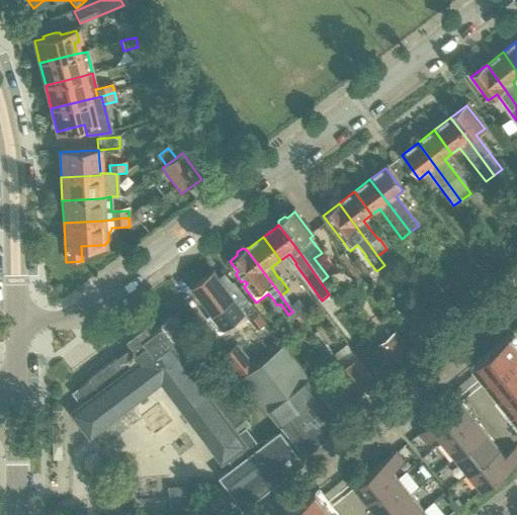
[(249,323),(258,316),(247,302),(240,308),(226,290),(232,285),(225,276),(219,281),(213,273),(194,288),(213,314),(211,316),(218,324),(228,316),(235,324),(245,316),(249,323)]
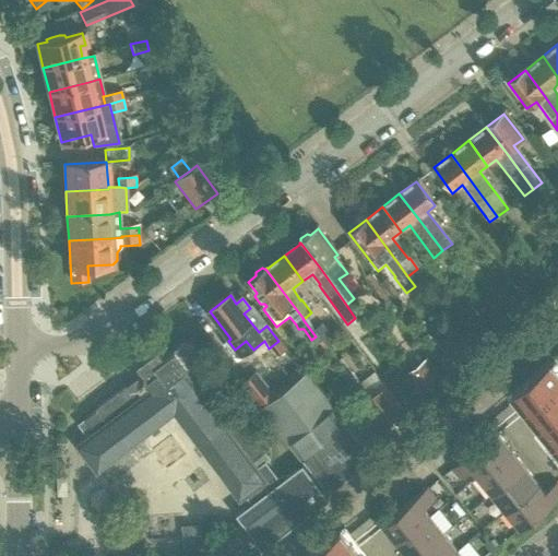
[(377,329),(374,318),(365,320),(368,332),(377,329)]
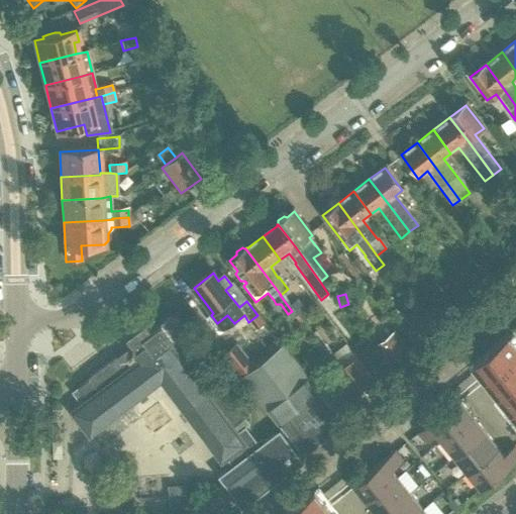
[(256,331),(265,325),(258,315),(248,322),(256,331)]
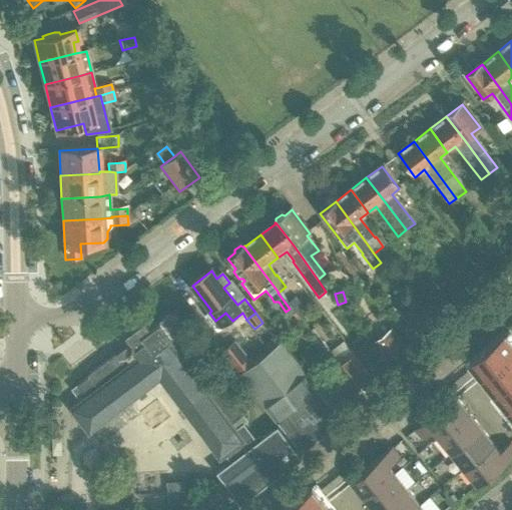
[(150,330),(144,322),(124,337),(131,346),(116,356),(115,355),(87,377),(88,378),(77,386),(85,397),(68,410),(88,435),(159,381),(220,460),(224,456),(229,462),(215,473),(240,505),(302,459),(277,428),(257,442),(243,425),(237,429),(232,422),(243,414),(234,402),(235,401),(208,366),(207,367),(198,355),(194,358),(178,337),(179,335),(180,334),(181,332),(182,331),(182,329),(182,328),(182,326),(182,324),(181,323),(180,321),(178,319),(177,318),(175,317),(174,317),(171,317),(169,317),(167,317),(166,318),(164,319),(150,330)]
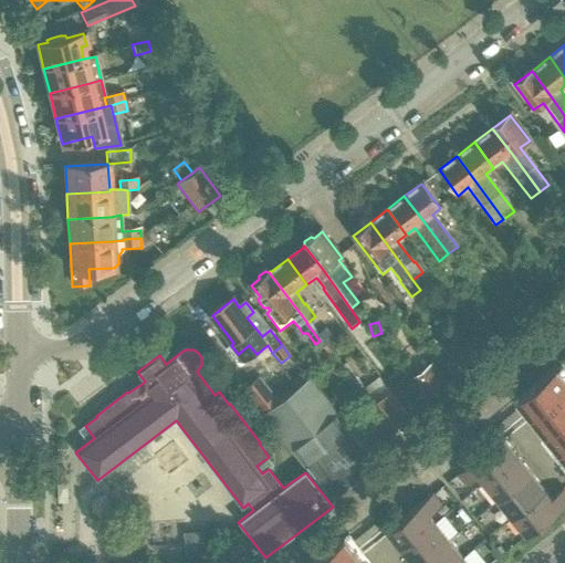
[(435,410),(454,395),(432,367),(412,383),(435,410)]
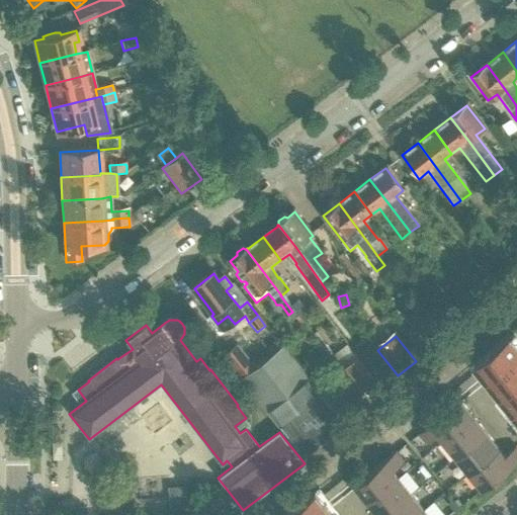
[(516,345),(509,336),(475,364),(516,417),(516,345)]
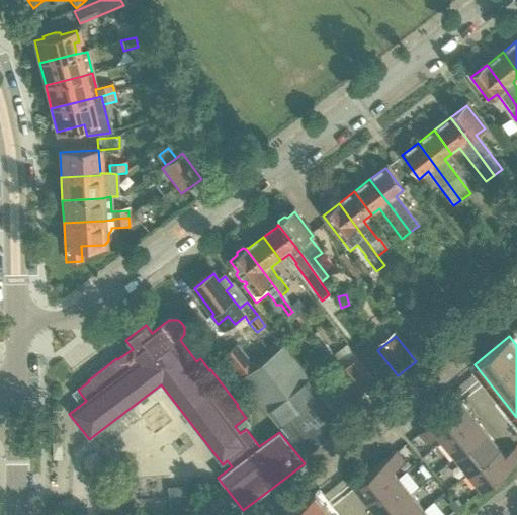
[(242,379),(255,369),(237,347),(225,357),(242,379)]
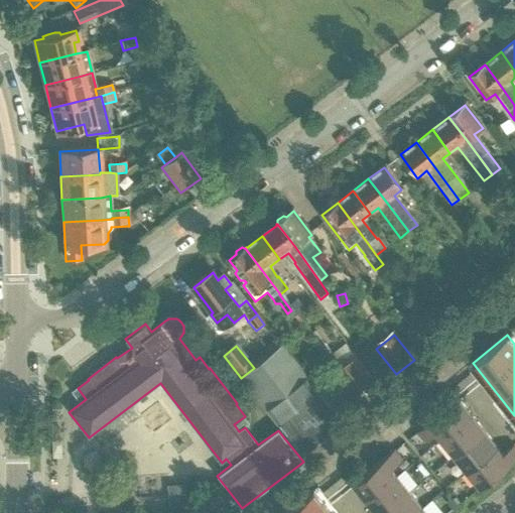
[(254,368),(241,378),(278,425),(303,457),(345,424),(282,346),(254,368)]
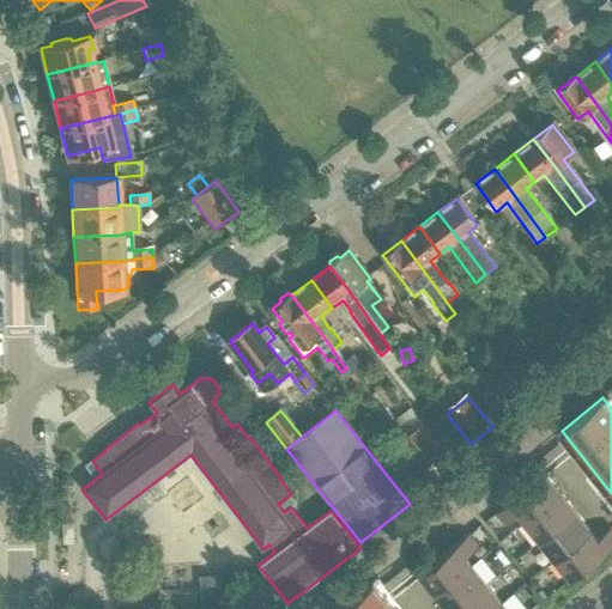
[(450,460),(426,431),(412,442),(435,472),(450,460)]
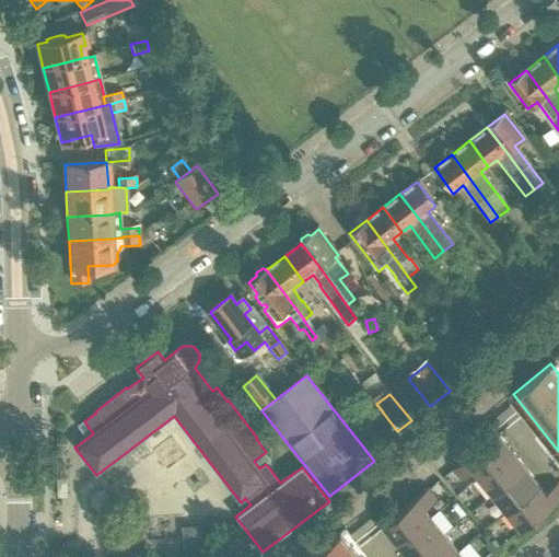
[(371,449),(372,449),(388,436),(369,410),(351,425),(371,449)]
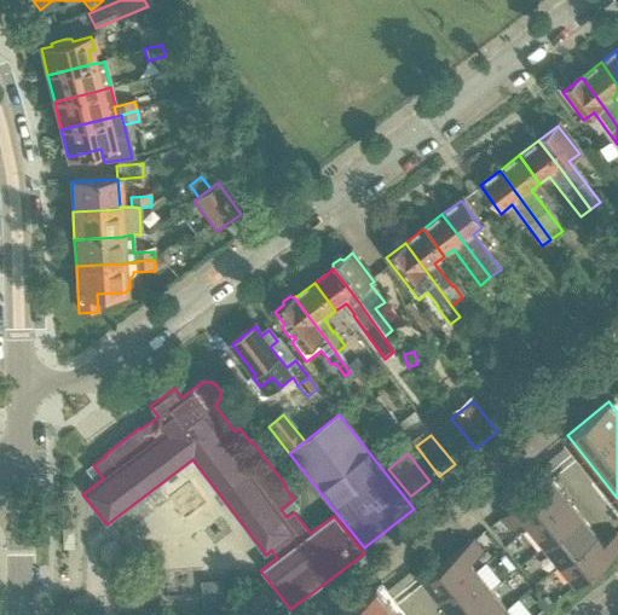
[(544,474),(532,485),(537,489),(549,480),(544,474)]
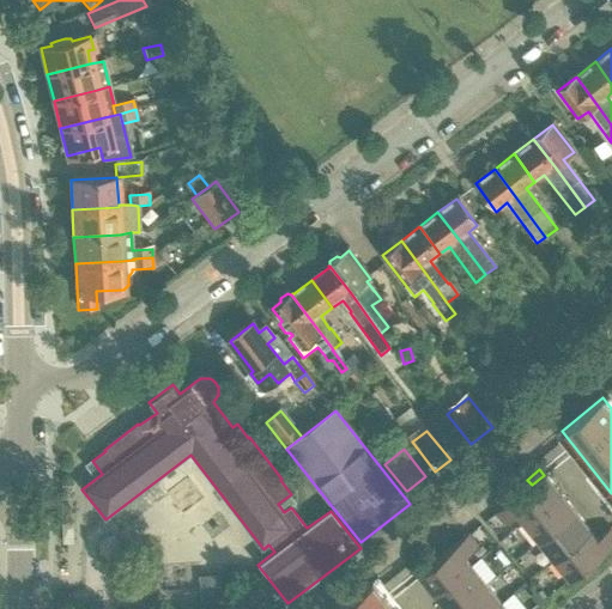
[(532,485),(527,480),(523,474),(517,479),(527,489),(532,485)]
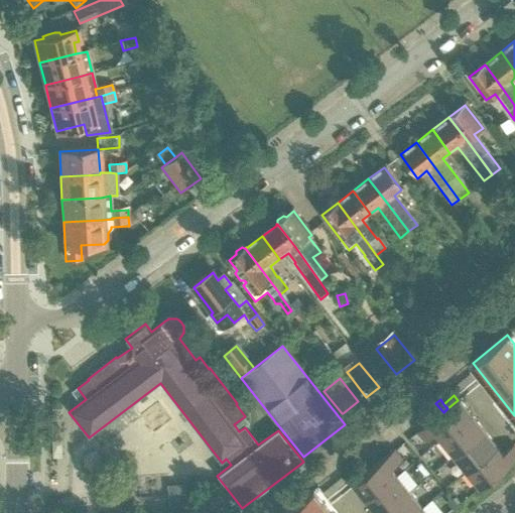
[(440,439),(470,415),(458,400),(447,408),(443,412),(428,424),(436,434),(440,439)]
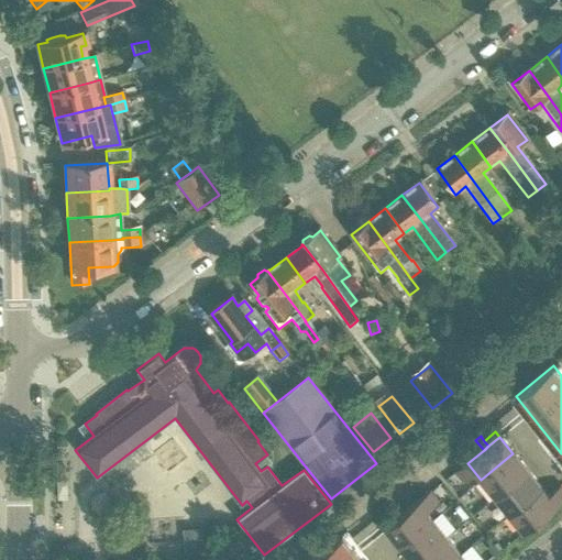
[(67,502),(66,447),(56,447),(57,502),(67,502)]
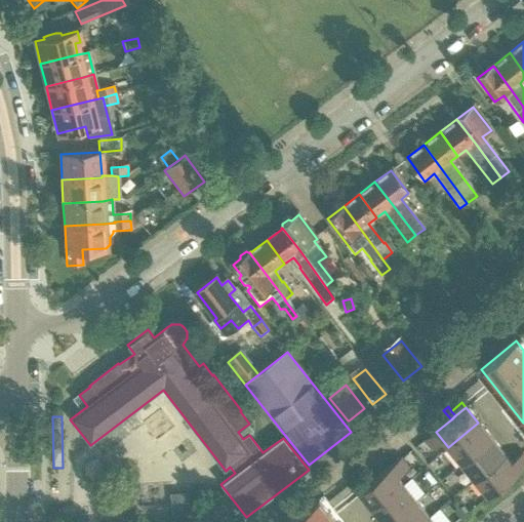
[(478,423),(448,447),(460,464),(491,439),(478,423)]
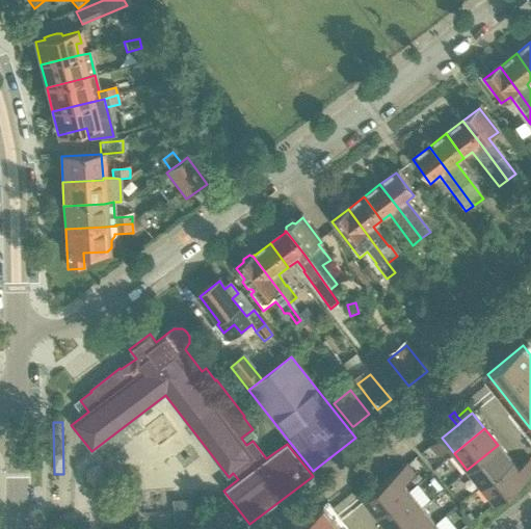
[(435,442),(444,453),(450,448),(442,438),(435,442)]
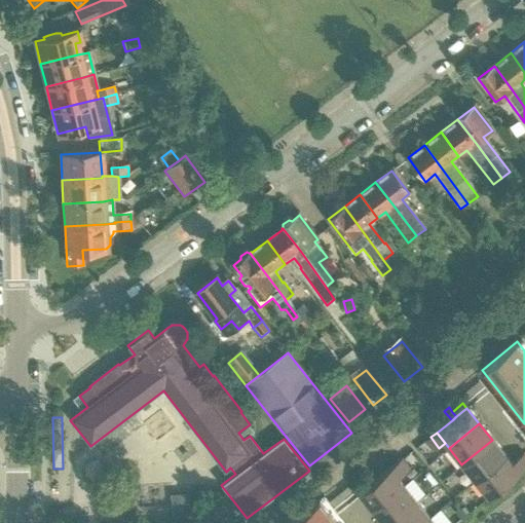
[(434,452),(439,448),(430,437),(424,442),(434,452)]
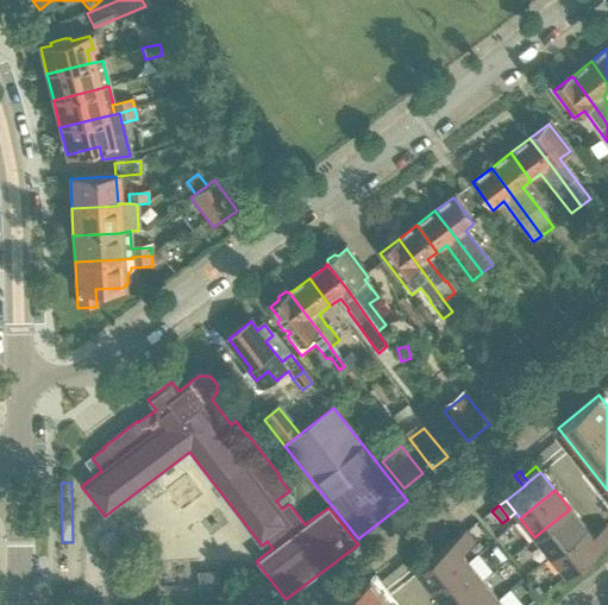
[(550,558),(587,528),(570,509),(534,537),(550,558)]
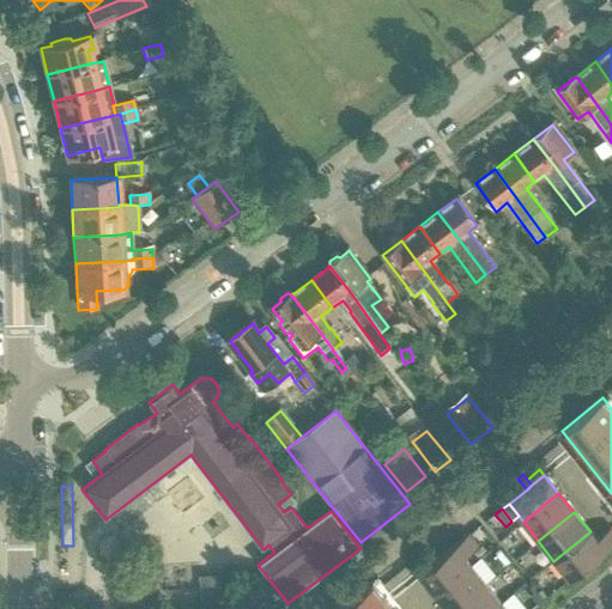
[(606,552),(598,541),(591,531),(553,561),(570,582),(606,552)]
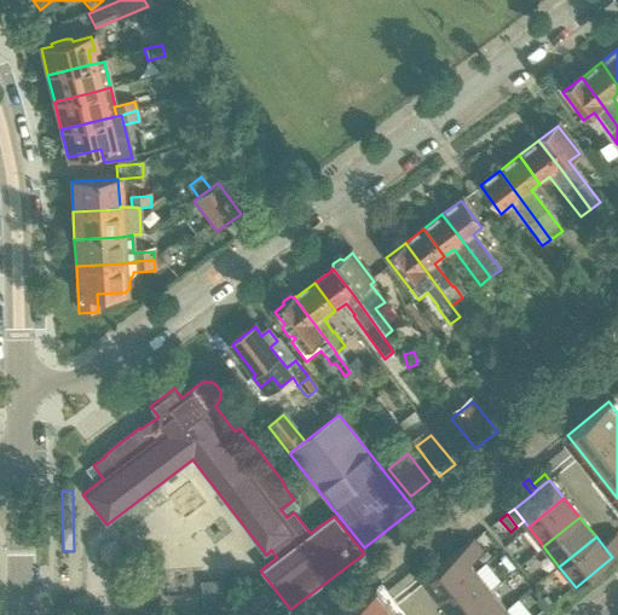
[(612,557),(617,552),(617,550),(610,540),(604,546),(612,557)]
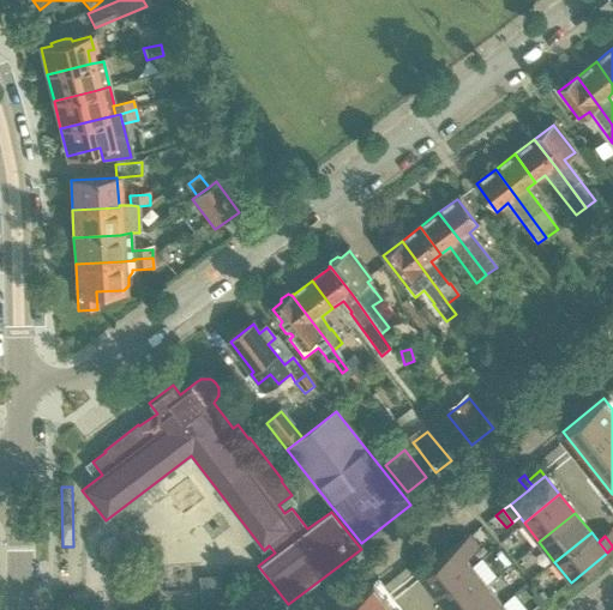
[(463,542),(473,554),(479,549),(469,537),(463,542)]
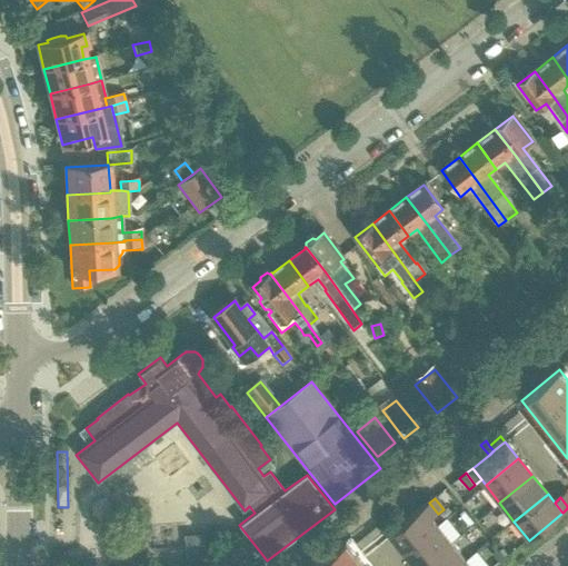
[(431,519),(438,514),(429,503),(422,508),(431,519)]
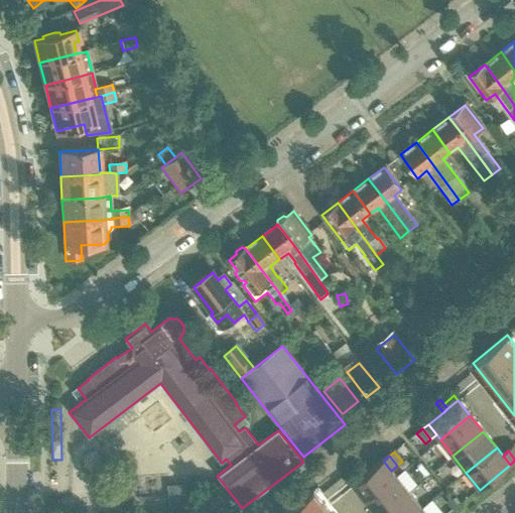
[(396,476),(391,471),(383,461),(368,473),(363,477),(353,485),(365,500),(396,476)]
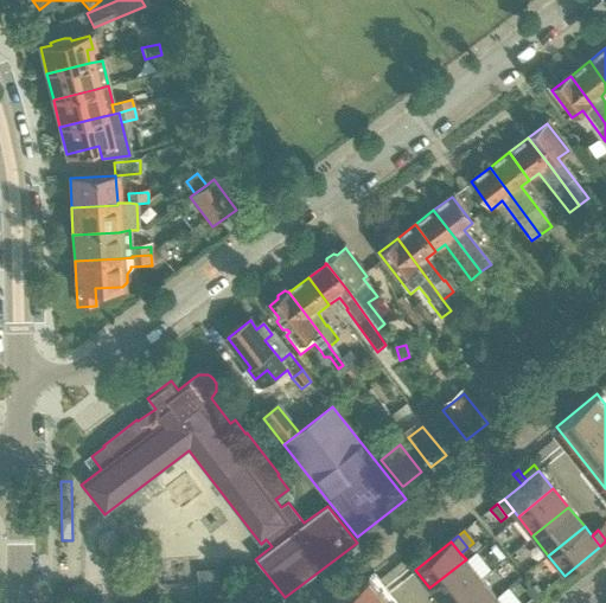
[(427,560),(433,556),(425,545),(419,550),(422,555),(427,560)]
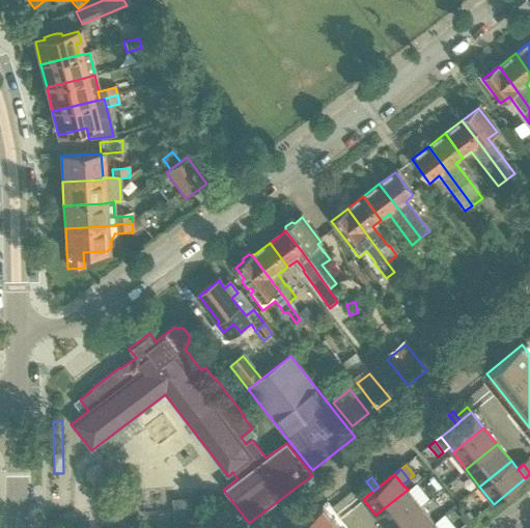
[(369,485),(359,495),(363,499),(373,491),(369,485)]
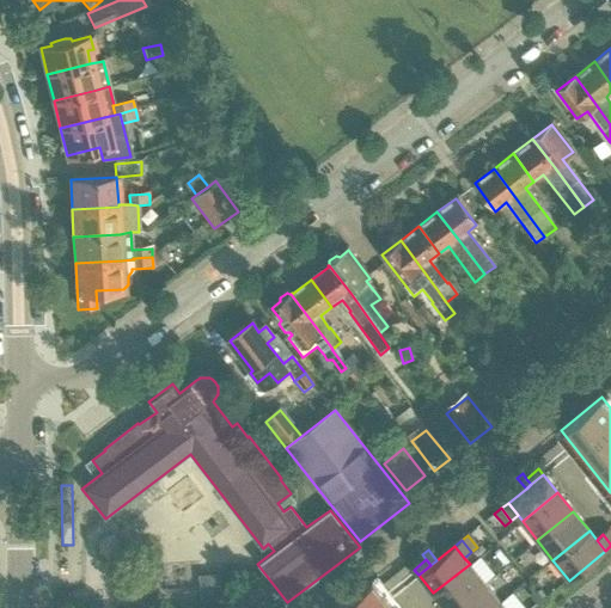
[(470,564),(433,593),(445,607),(453,607),(484,583),(470,564)]
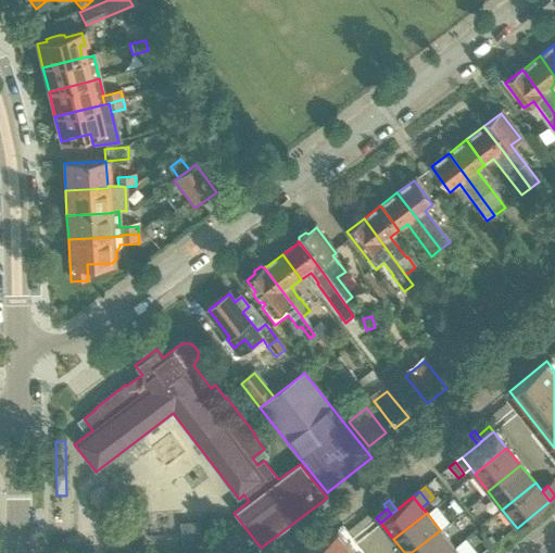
[(180,525),(183,548),(202,547),(199,523),(180,525)]
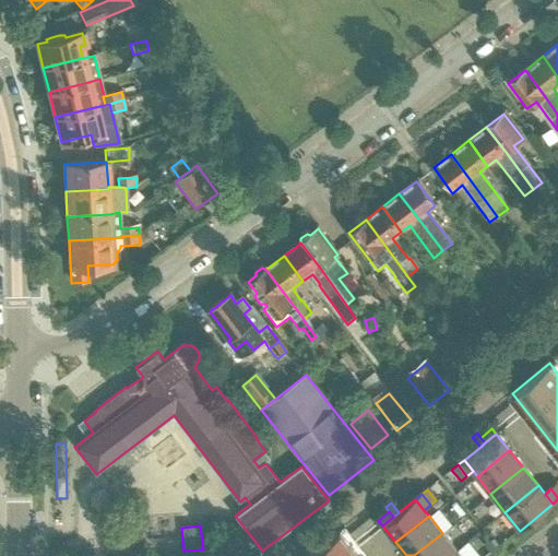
[(240,528),(211,551),(214,555),(232,555),(250,542),(240,528)]
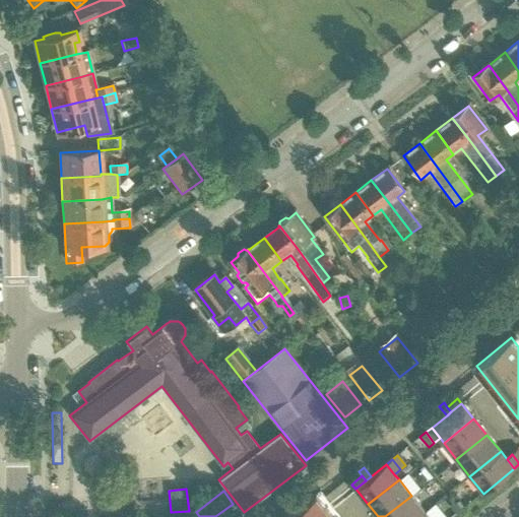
[(333,516),(316,495),(299,509),(288,516),(333,516)]
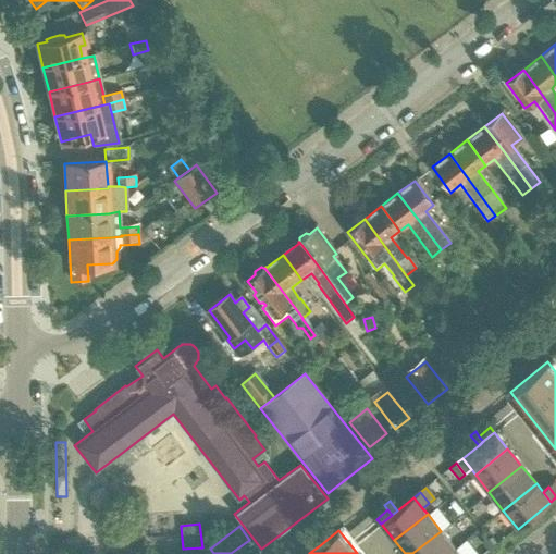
[(449,553),(456,549),(441,531),(412,553),(449,553)]
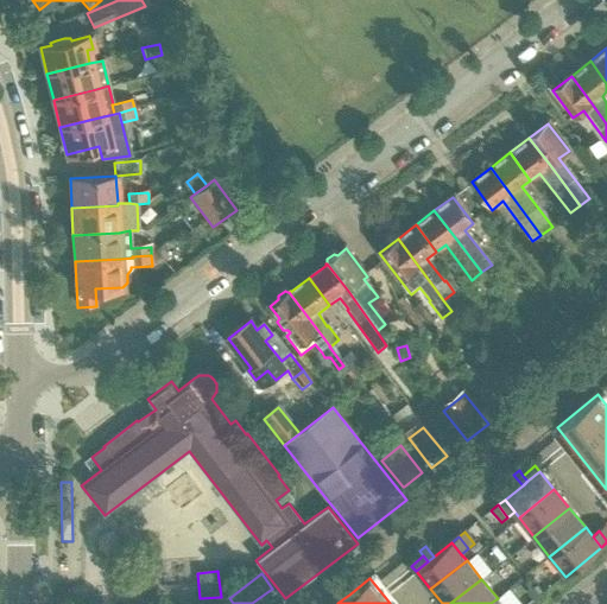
[(538,598),(531,589),(525,593),(532,603),(538,598)]
